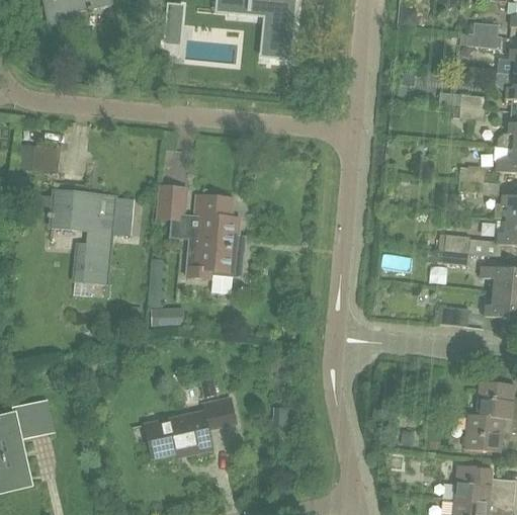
[(45,0),(50,23),(75,18),(73,10),(111,2),(110,0),(45,0)]
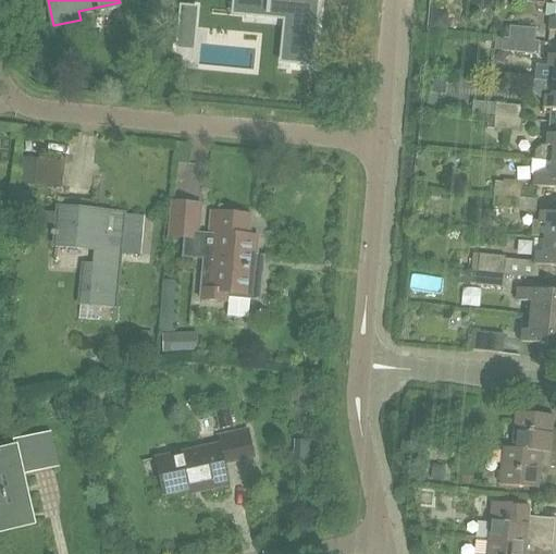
[(316,12),(316,0),(246,0),(245,4),(264,7),(267,7),(267,11),(287,13),(282,61),(282,62),(312,64),(313,51),(311,51),(312,42),(309,41),(311,11),(316,12)]
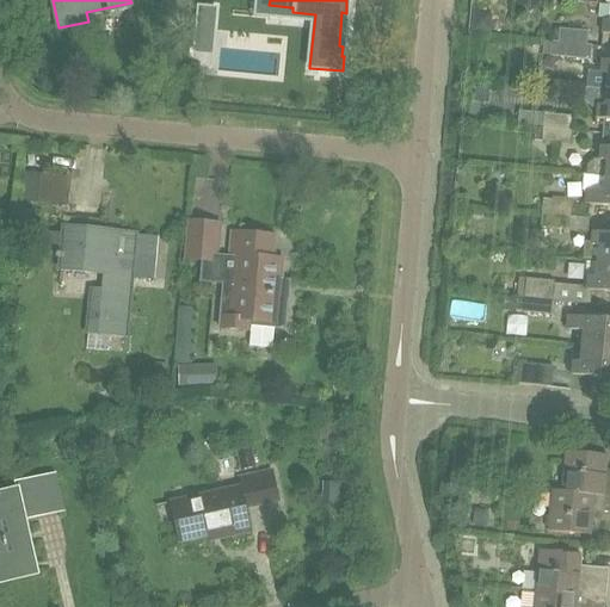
[(197,4),(195,25),(213,26),(215,6),(197,4)]
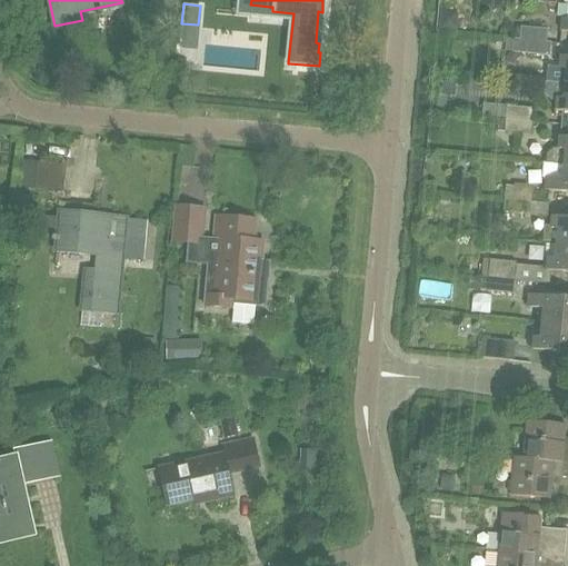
[(549,27),(521,25),(515,25),(514,36),(514,37),(548,39),(549,27)]
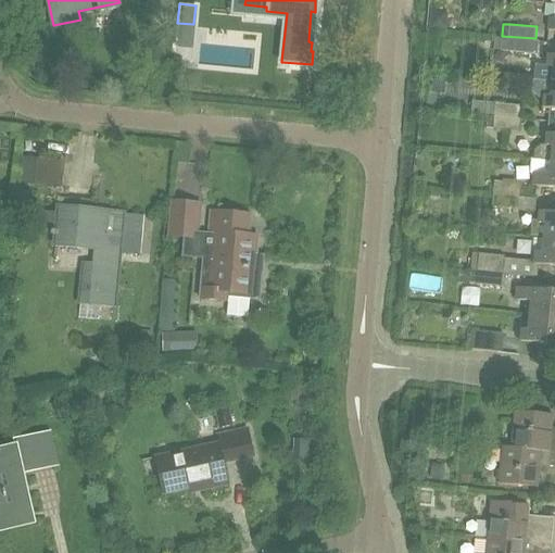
[(535,38),(502,36),(502,35),(493,35),(492,47),(500,48),(500,49),(538,52),(539,39),(535,38)]
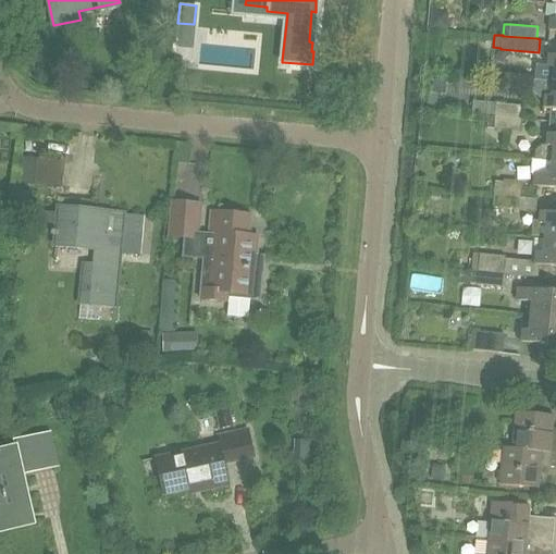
[(540,95),(545,95),(544,107),(555,107),(555,78),(553,79),(535,78),(535,88),(540,95)]
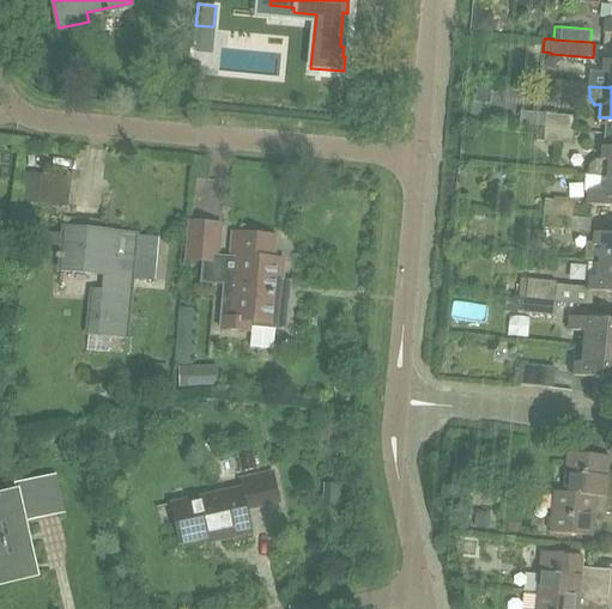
[(575,114),(546,111),(519,109),(517,123),(543,126),(545,126),(574,128),(575,114)]
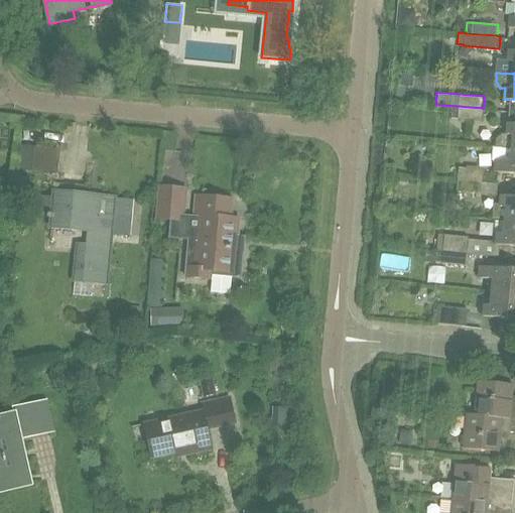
[(482,119),(483,108),(459,106),(457,106),(457,110),(449,109),(449,116),(482,119)]
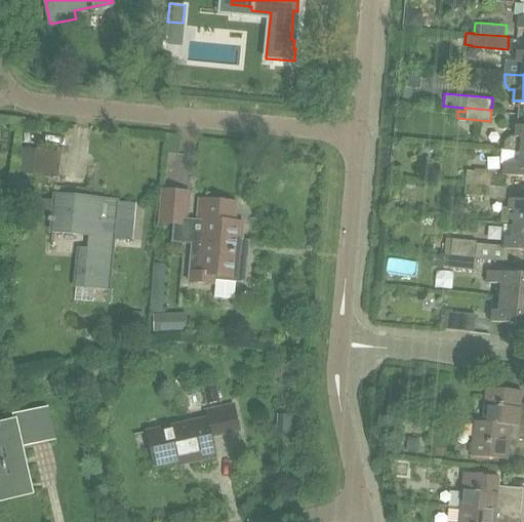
[(523,124),(517,124),(515,134),(509,134),(502,139),(501,148),(523,150),(523,124)]
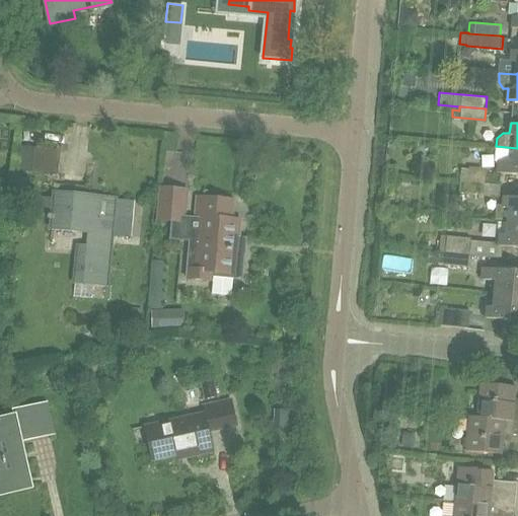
[(18,144),(15,167),(29,169),(32,146),(18,144)]
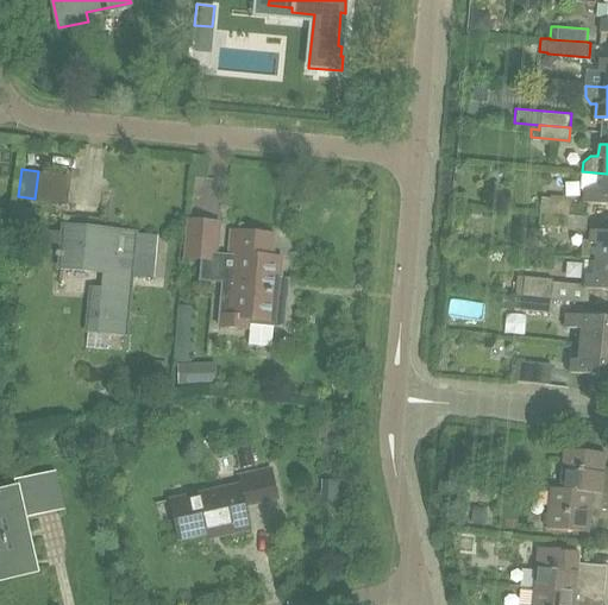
[(607,202),(607,174),(582,171),(581,171),(578,187),(584,188),(583,200),(607,202)]
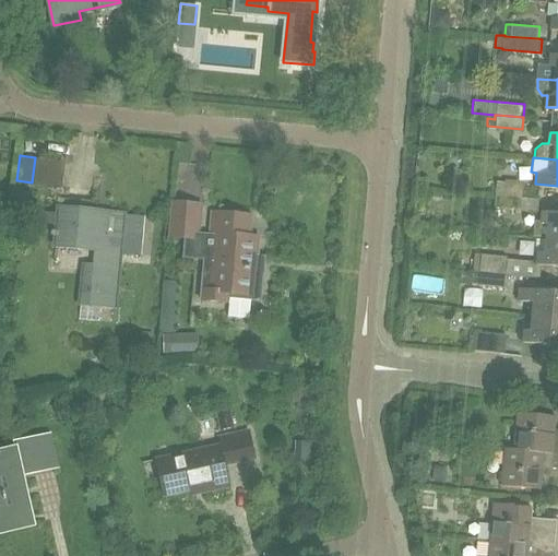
[(520,196),(519,208),(536,210),(537,198),(536,197),(520,196)]
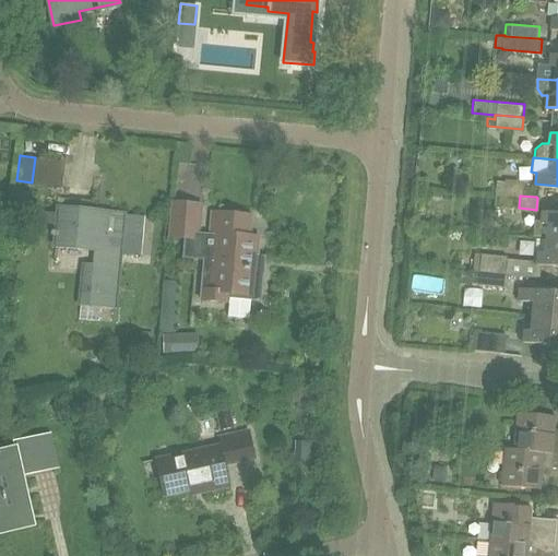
[(125,212),(60,205),(57,243),(96,246),(95,261),(81,261),(78,304),(118,307),(119,293),(116,293),(120,253),(133,255),(135,234),(122,233),(125,212)]
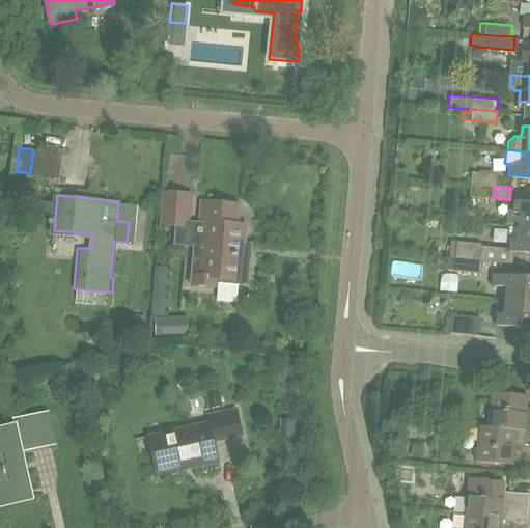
[(202,234),(194,233),(190,282),(216,285),(216,277),(238,279),(236,283),(247,283),(249,256),(241,255),(244,223),(233,222),(234,203),(236,204),(236,202),(200,199),(198,222),(195,221),(195,223),(203,223),(202,234)]
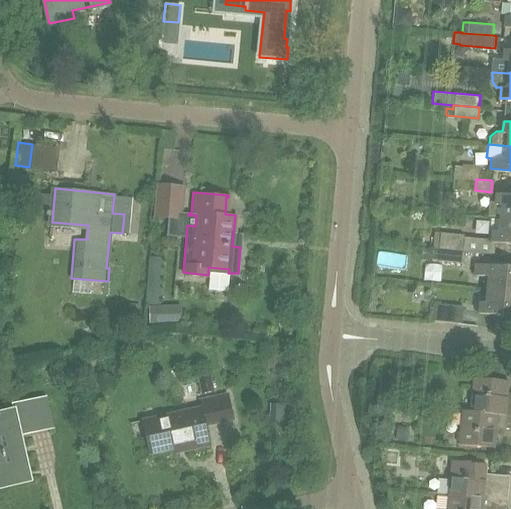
[(502,204),(500,217),(510,218),(510,194),(497,193),(495,204),(502,204)]
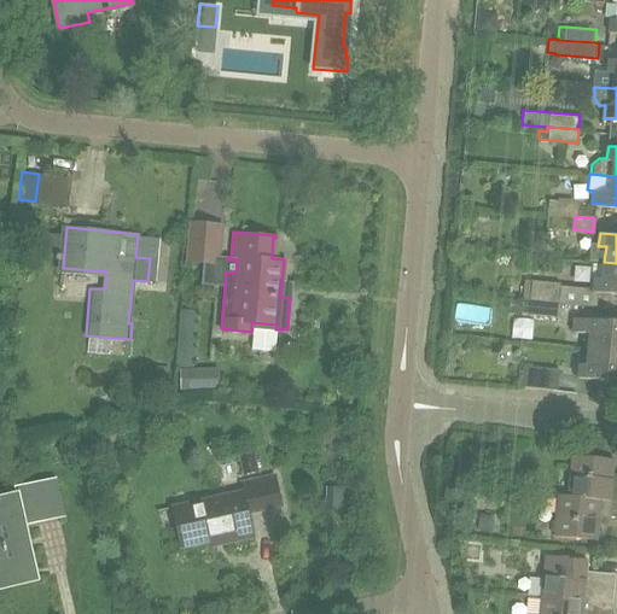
[(217,256),(217,246),(216,246),(216,249),(191,246),(191,244),(188,244),(187,259),(216,262),(216,258),(220,258),(220,257),(217,256)]
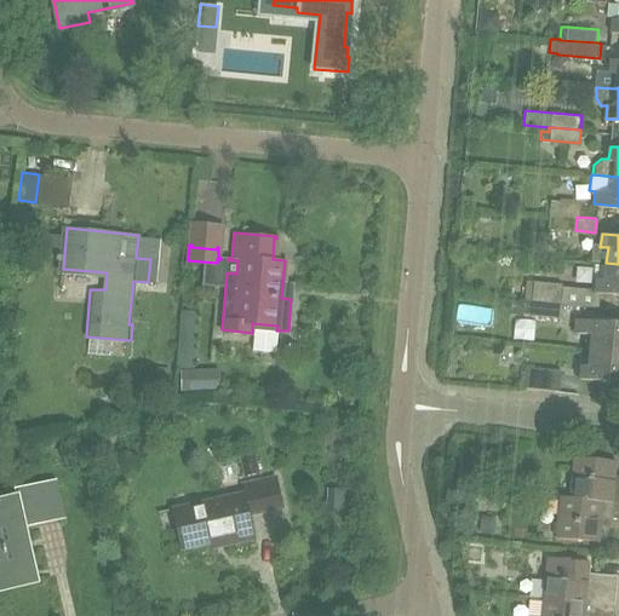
[(618,293),(618,264),(606,263),(605,278),(597,277),(596,292),(618,293)]
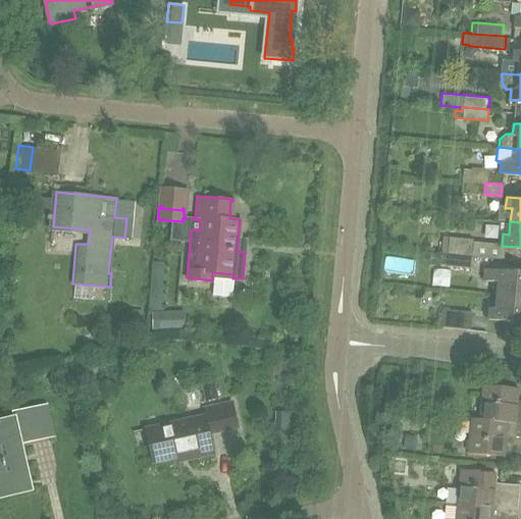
[(448,237),(446,252),(472,255),(474,239),(449,237),(448,237)]
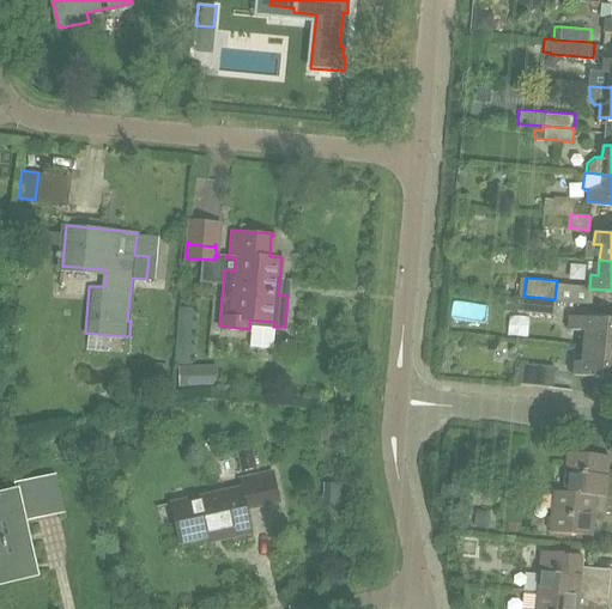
[(517,294),(516,309),(553,314),(555,299),(523,296),(517,294)]
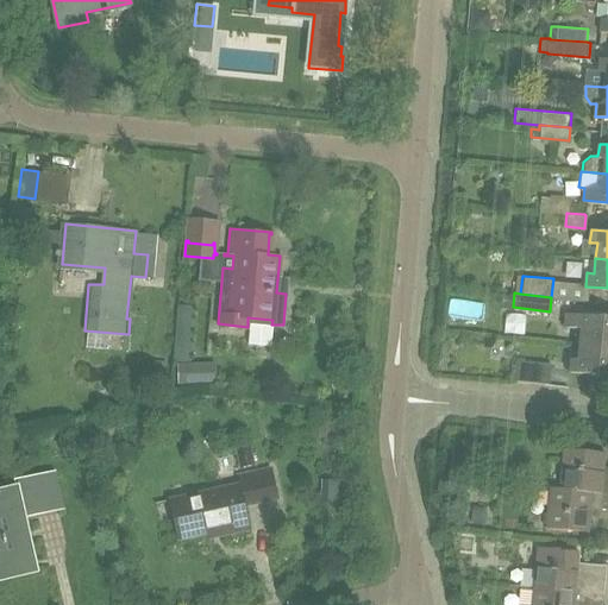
[(583,328),(581,342),(607,345),(607,315),(568,312),(565,326),(583,328)]
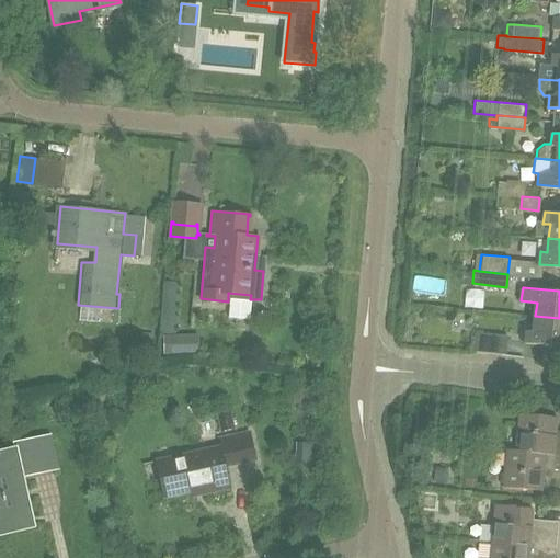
[(559,318),(535,316),(534,330),(527,329),(525,342),(559,345),(559,318)]
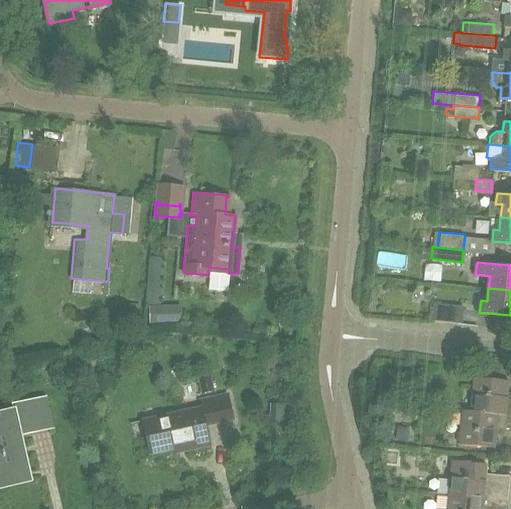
[(436,302),(434,319),(461,322),(463,304),(436,302)]
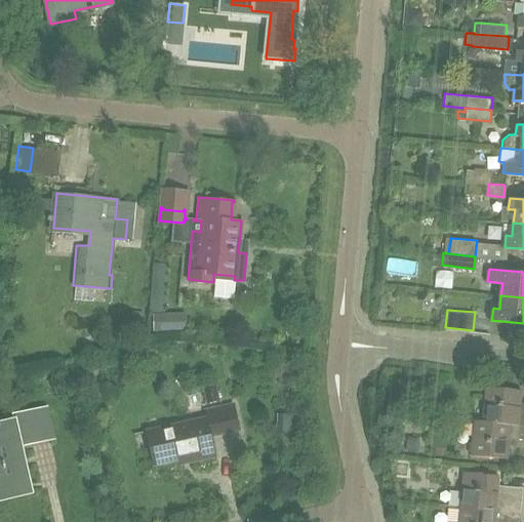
[(203,385),(207,403),(220,400),(216,383),(203,385)]
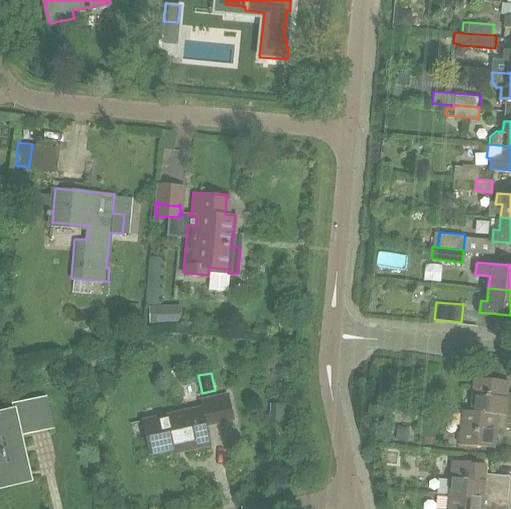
[(462,407),(462,409),(510,413),(510,391),(508,391),(509,379),(473,375),(471,408),(462,407)]
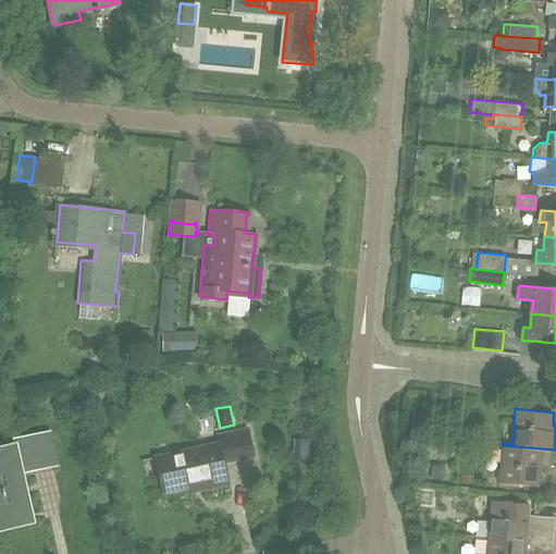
[(163,491),(200,483),(201,488),(229,482),(224,462),(255,455),(248,426),(218,432),(219,442),(155,455),(163,491)]
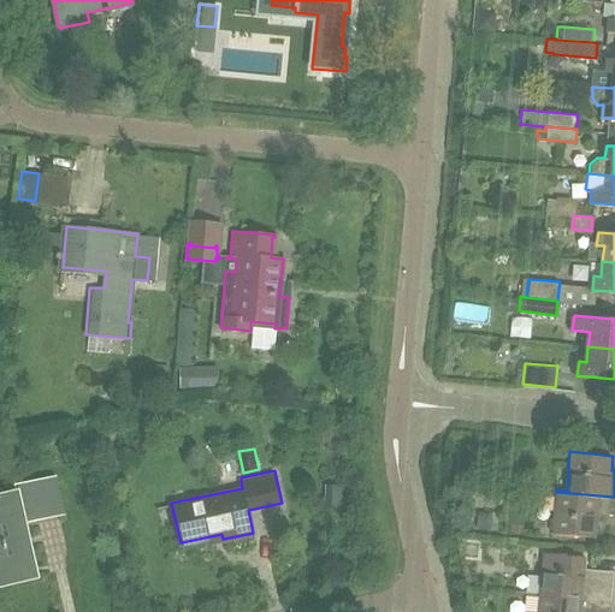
[(16,491),(0,494),(0,583),(36,576),(23,515),(57,507),(49,477),(15,485),(16,491)]
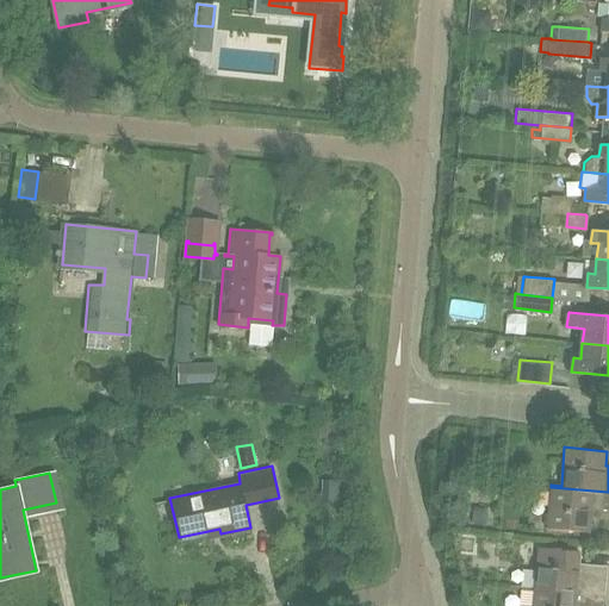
[(321,478),(318,519),(331,520),(335,479),(321,478)]
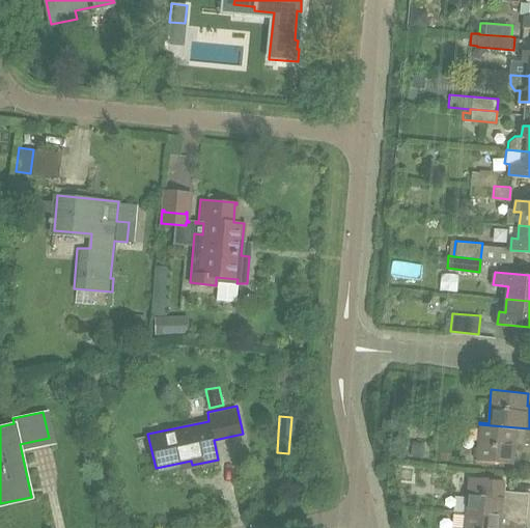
[(529,428),(479,424),(476,460),(512,463),(514,450),(523,450),(524,442),(529,442),(529,428)]
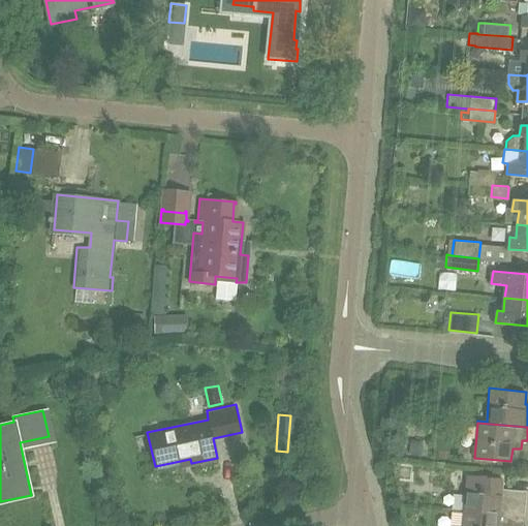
[(423,455),(424,438),(411,437),(409,454),(423,455)]
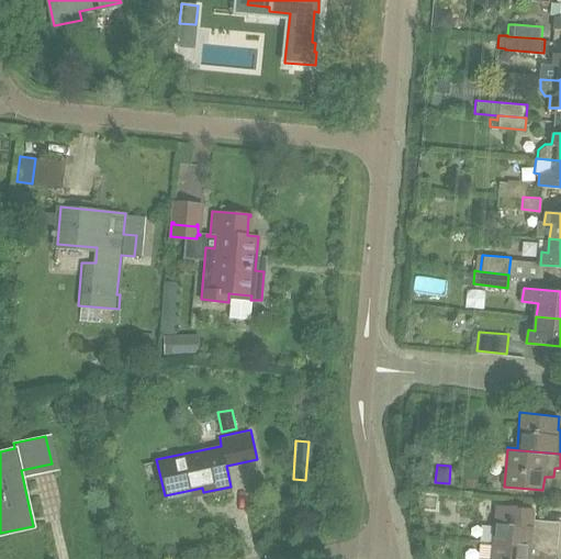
[(495,504),(492,540),(557,546),(559,521),(533,518),(534,507),(495,504)]
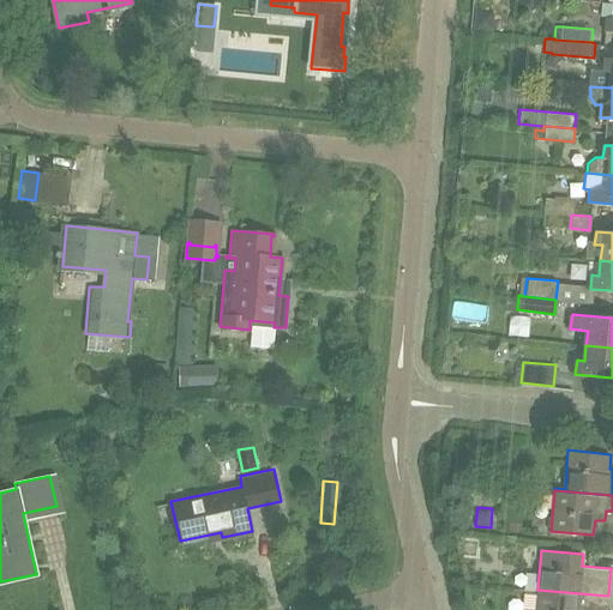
[(538,590),(535,609),(606,609),(608,596),(538,590)]
